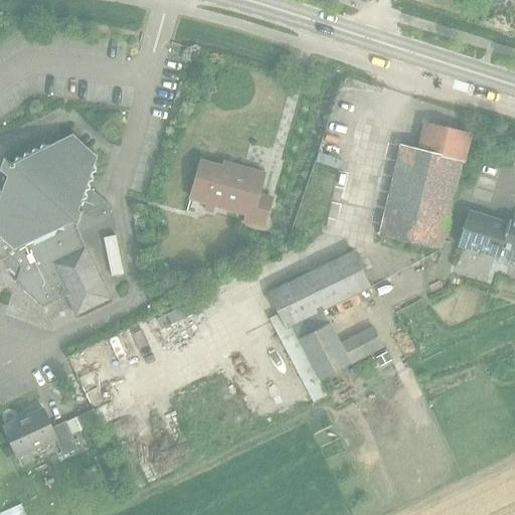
[(419,148),(398,144),(378,235),(442,247),(461,161),(465,162),(471,133),(425,122),(419,148)]
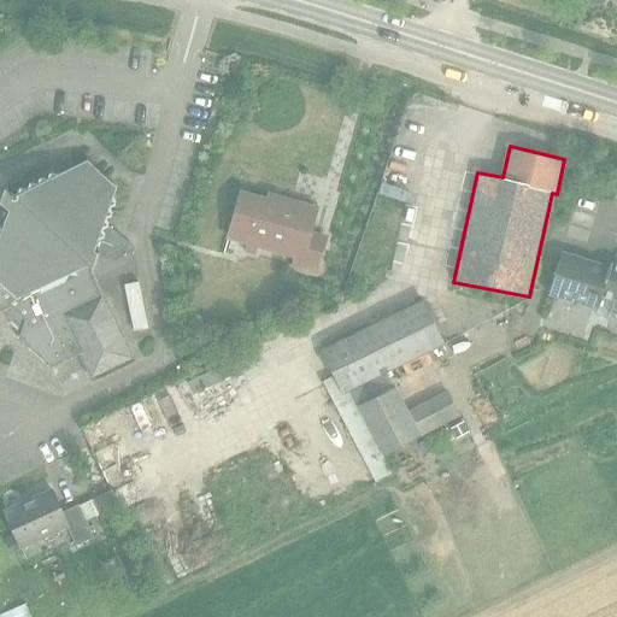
[(129,265),(135,250),(109,228),(103,221),(110,217),(106,209),(115,205),(111,197),(116,187),(87,160),(57,175),(47,171),(45,178),(36,176),(34,183),(27,181),(24,186),(16,183),(13,192),(0,187),(0,313),(17,330),(15,338),(47,368),(78,353),(90,378),(133,358),(97,281),(129,265)]
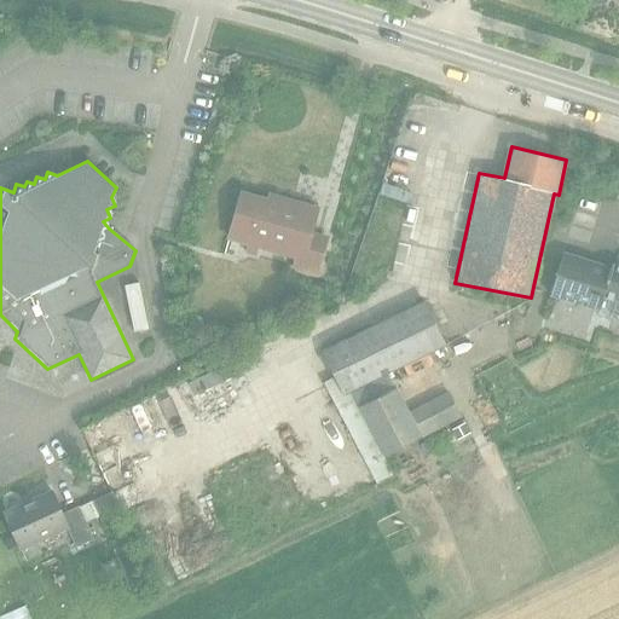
[(317,275),(327,238),(310,235),(317,209),(282,198),(281,204),(241,194),(229,237),(296,255),(293,267),(317,275)]
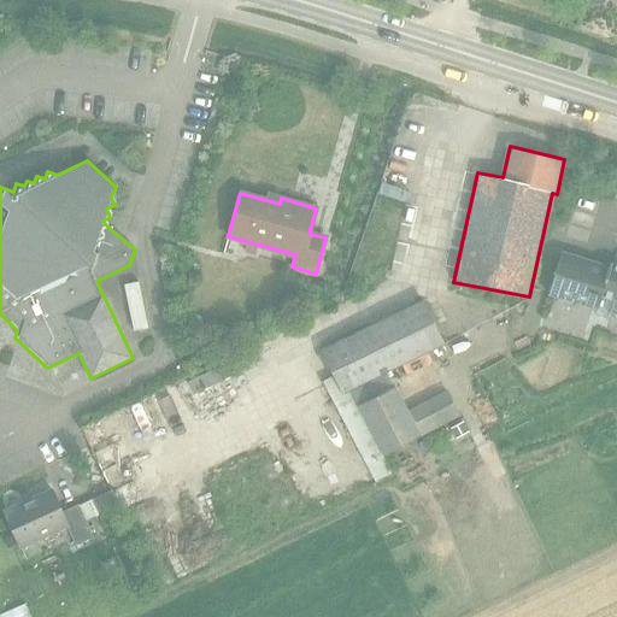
[(387,252),(399,212),(376,205),(364,245),(387,252)]
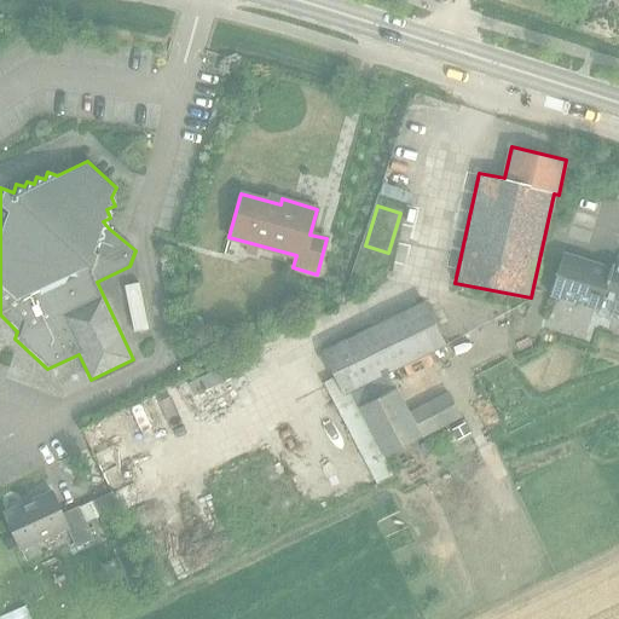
[(611,313),(618,316),(618,265),(611,264),(609,267),(562,253),(549,294),(599,310),(602,296),(614,300),(611,313)]
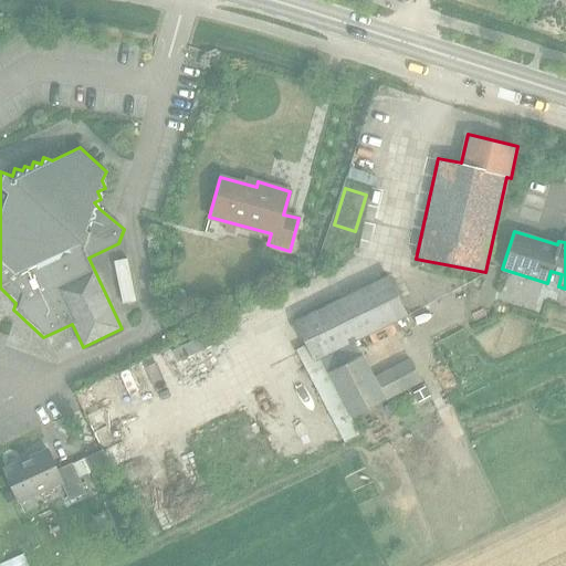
[(312,360),(367,333),(391,321),(406,314),(387,276),(293,323),(312,360)]
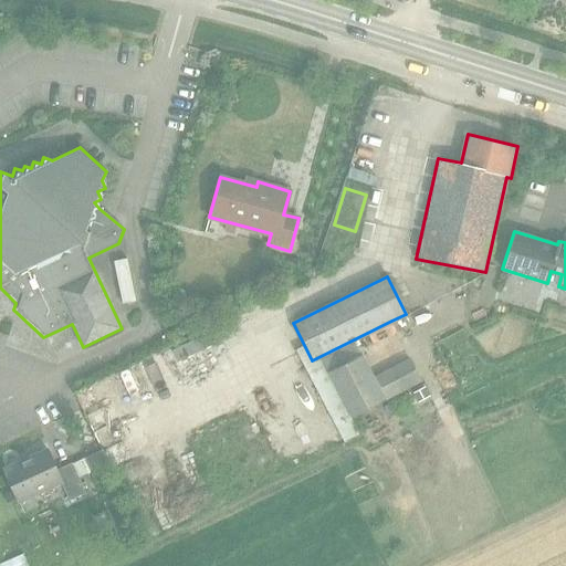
[(391,321),(367,333),(374,346),(398,334),(391,321)]
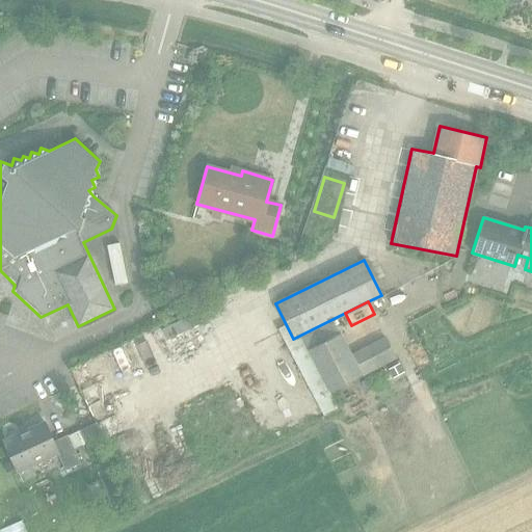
[(329,392),(396,357),(386,337),(351,354),(341,334),(308,350),(329,392)]
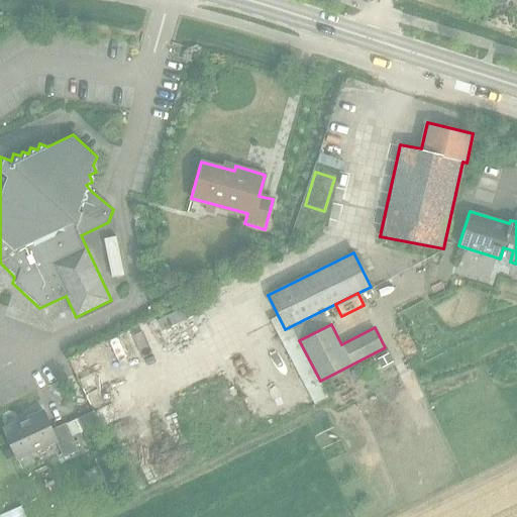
[(63,456),(78,450),(71,434),(100,422),(95,411),(66,424),(65,422),(52,428),(42,410),(3,428),(16,457),(55,440),(63,456)]
